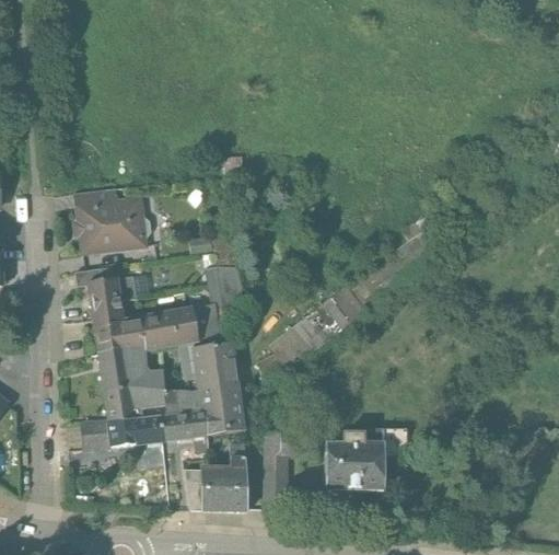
[(495,0),(519,13),(525,0),(495,0)]
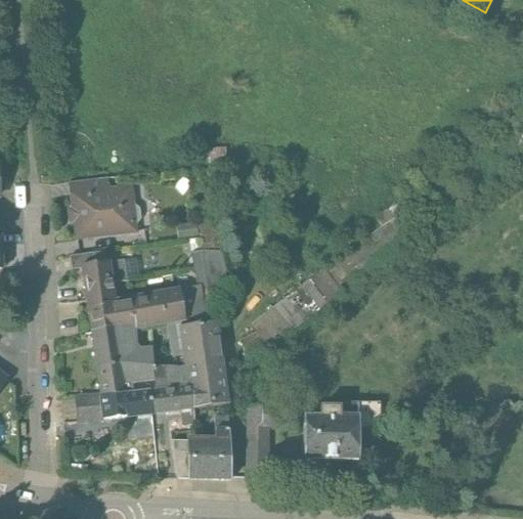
[(71,180),(72,192),(101,189),(99,176),(71,180)]
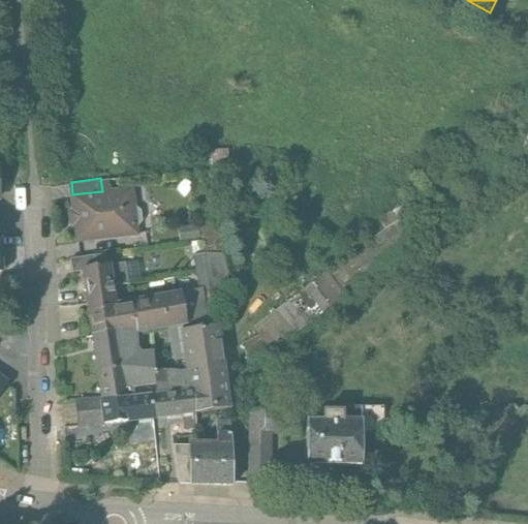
[(102,191),(72,194),(78,238),(137,232),(136,223),(138,223),(143,218),(142,208),(136,205),(131,205),(129,188),(102,191)]
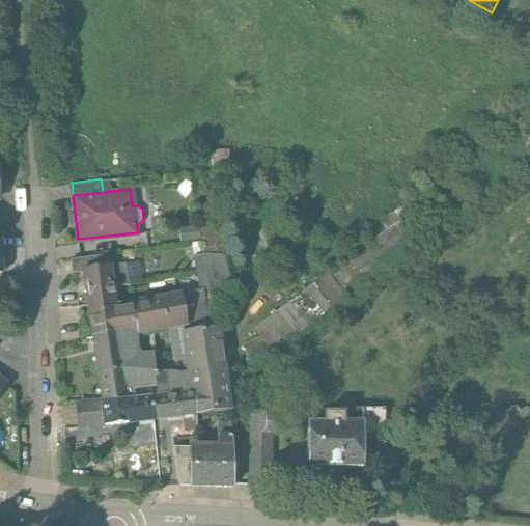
[(170,227),(172,243),(204,239),(202,223),(170,227)]
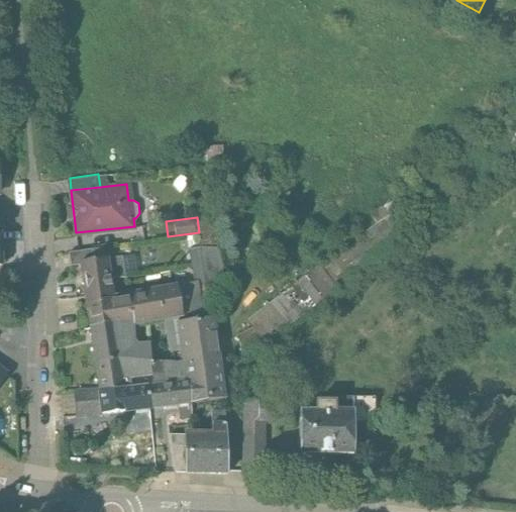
[(86,301),(88,300),(114,296),(111,278),(126,275),(122,254),(106,257),(104,244),(92,246),(94,259),(80,262),(80,263),(86,301)]
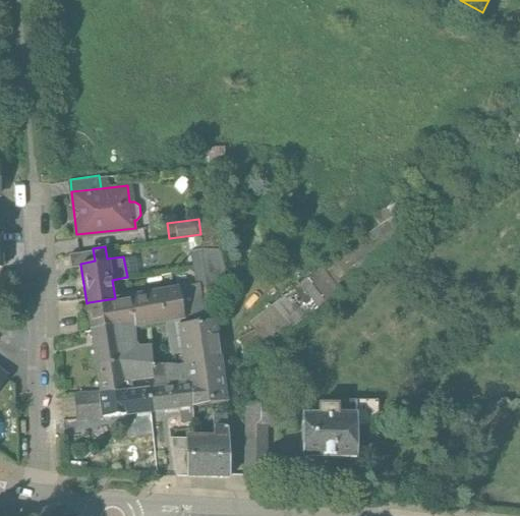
[(179,286),(183,317),(214,310),(226,277),(222,261),(221,247),(199,247),(190,249),(192,260),(172,264),(177,287),(179,286)]
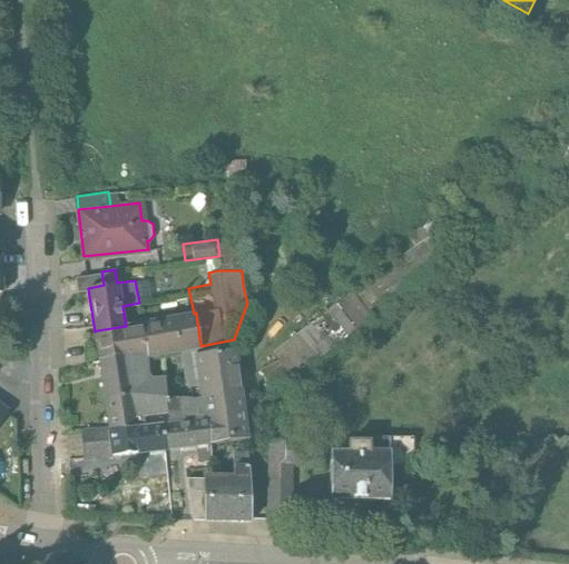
[(78,290),(88,289),(88,288),(104,285),(101,271),(76,276),(78,290)]
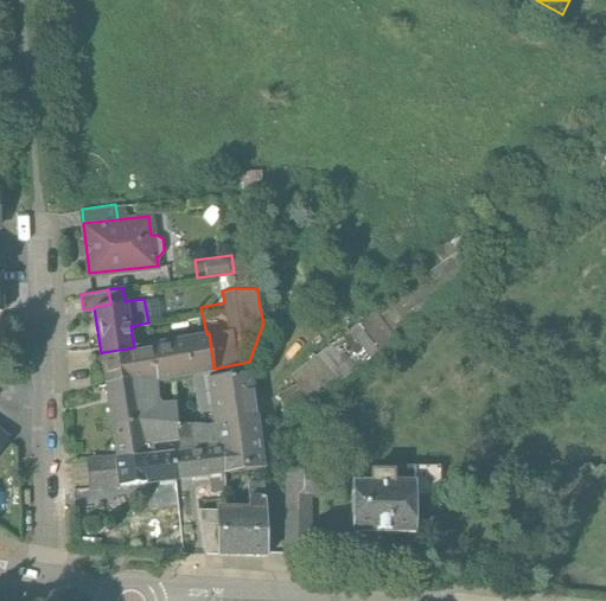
[(374,311),(331,344),(351,369),(394,336),(374,311)]
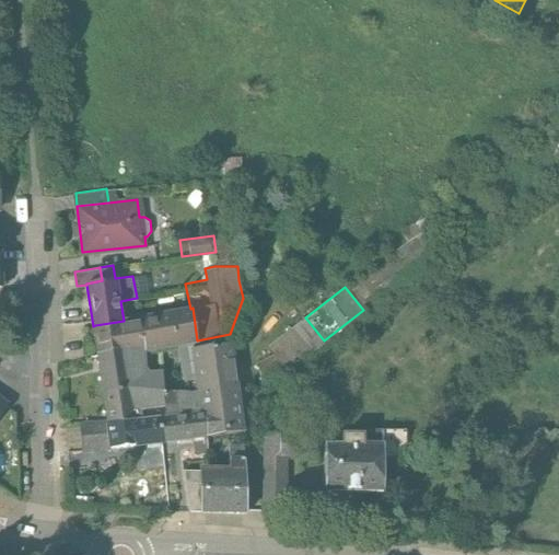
[(95,325),(99,354),(125,349),(126,354),(143,350),(181,344),(193,342),(197,340),(193,308),(190,309),(124,321),(95,325)]
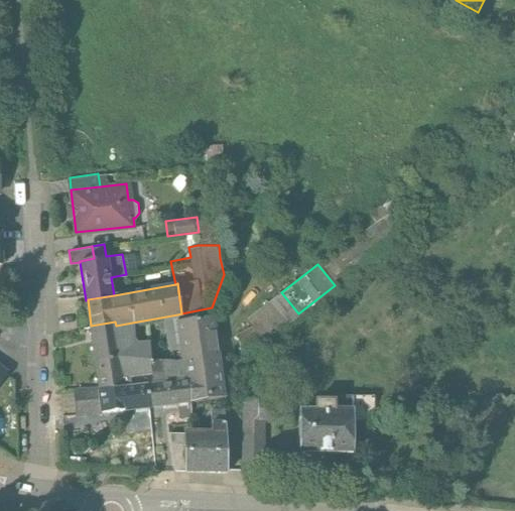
[(272,307),(261,317),(255,328),(264,337),(286,324),(272,307)]
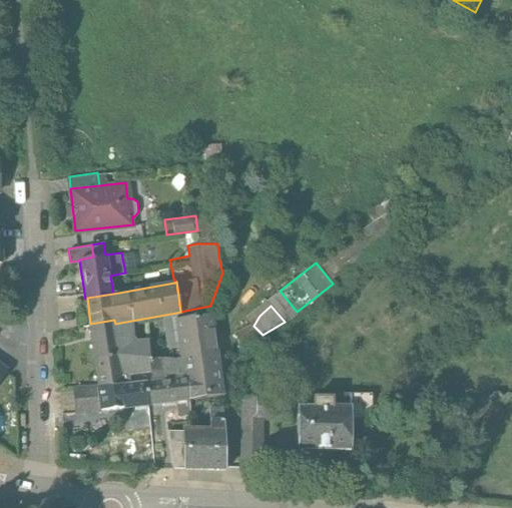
[(177,319),(176,313),(165,315),(170,345),(178,344),(181,343),(177,319)]
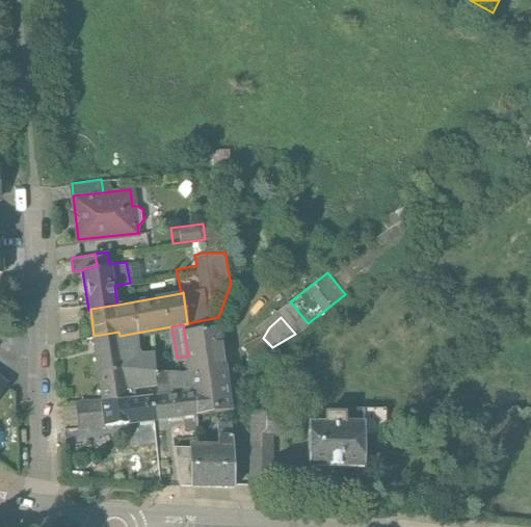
[(193,392),(197,413),(230,409),(218,325),(184,331),(188,356),(185,357),(187,372),(190,372),(193,392)]
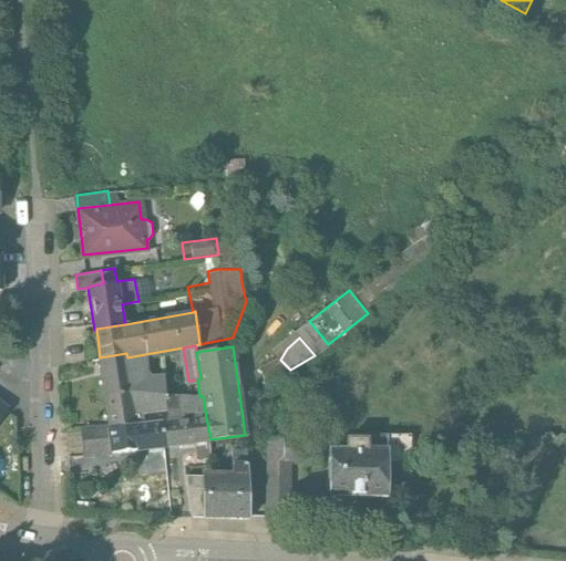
[(100,357),(105,394),(132,391),(166,393),(164,376),(150,377),(146,372),(145,354),(127,357),(126,353),(100,357)]
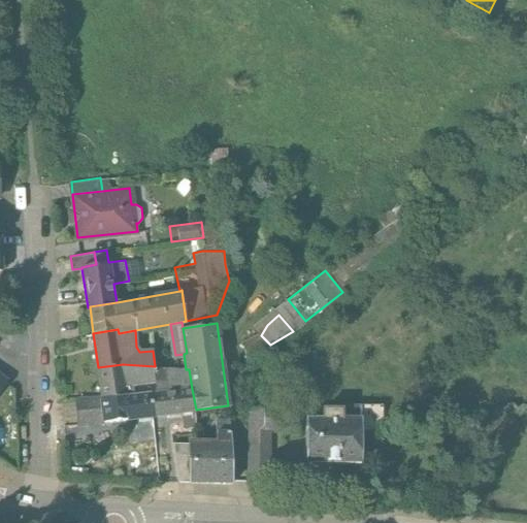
[(166,380),(165,367),(155,366),(123,364),(98,367),(101,396),(126,393),(127,397),(133,397),(132,384),(156,381),(166,380)]
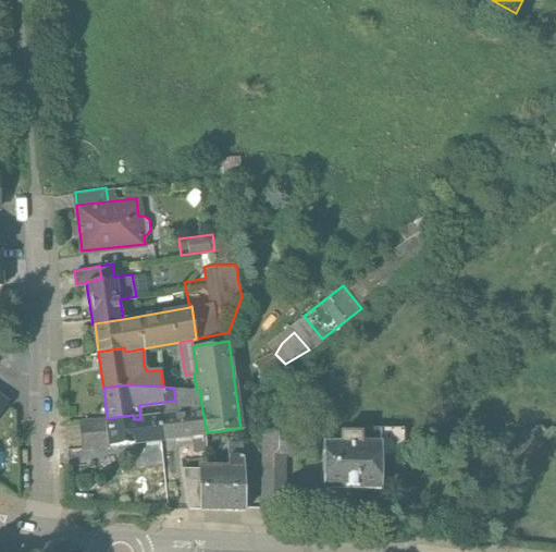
[(199,390),(196,390),(190,391),(190,389),(174,388),(175,401),(164,402),(165,416),(202,411),(199,390)]
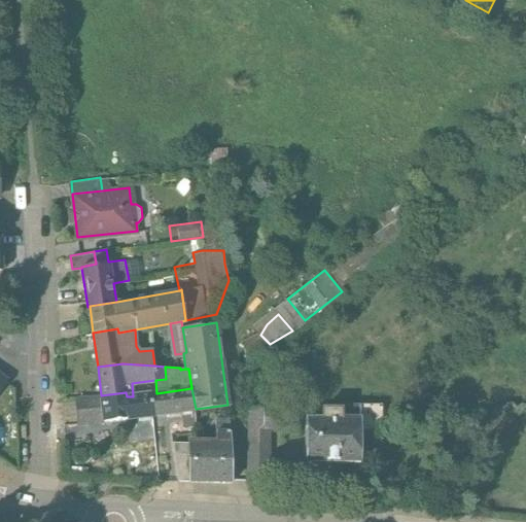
[(150,393),(153,414),(183,411),(196,409),(191,388),(156,393),(150,393)]
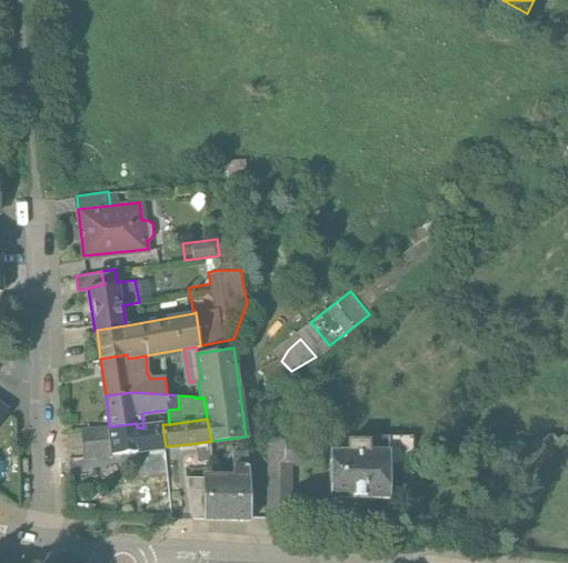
[(136,423),(109,426),(113,453),(166,446),(162,424),(143,428),(137,428),(136,423)]
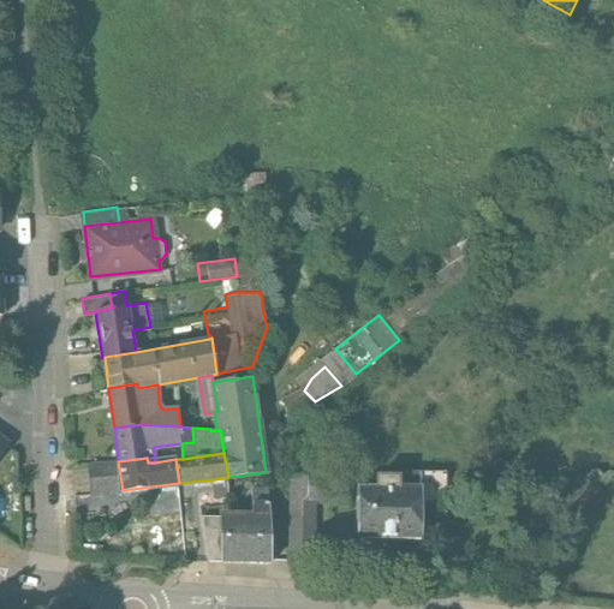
[(90,461),(94,491),(123,490),(118,461),(90,461)]
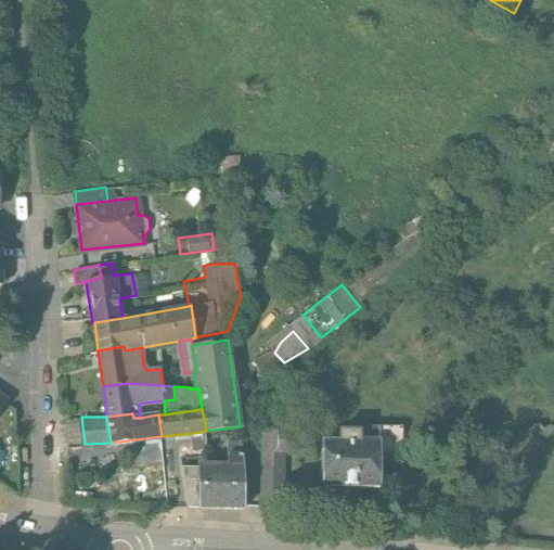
[(381,448),(397,448),(397,443),(403,443),(402,425),(359,425),(359,429),(322,429),(322,486),(381,486),(381,448)]
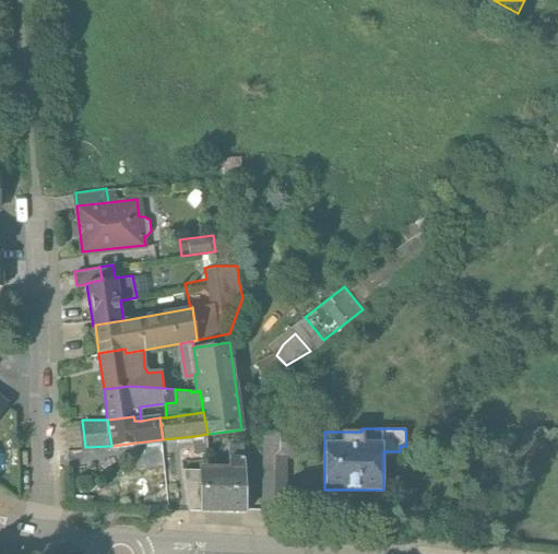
[(263,436),(264,503),(289,503),(289,488),(285,488),(285,452),(317,452),(317,433),(268,433),(263,436)]
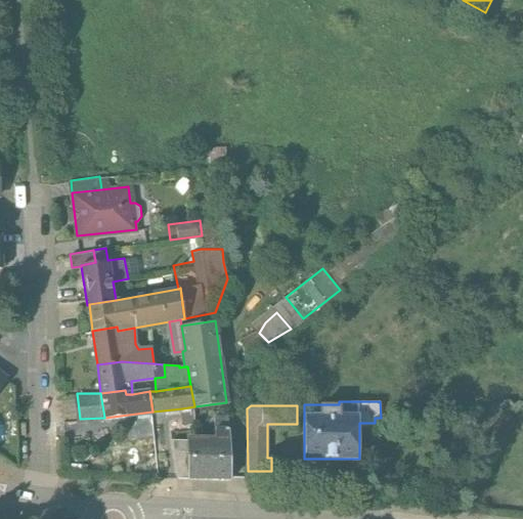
[(194,406),(182,408),(183,423),(188,422),(188,429),(195,428),(199,424),(194,424),(194,406)]
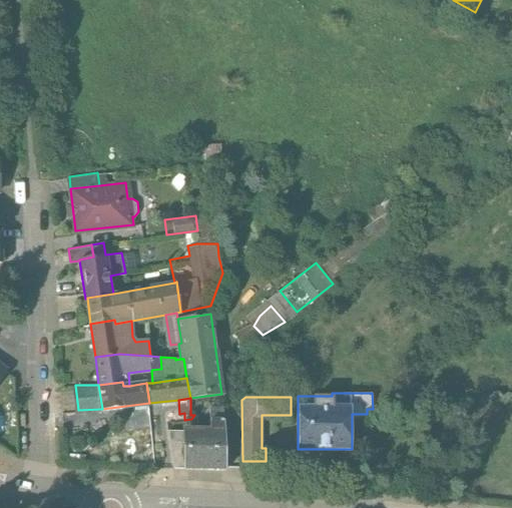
[(184,429),(186,466),(225,467),(223,411),(223,406),(211,406),(209,430),(184,429)]
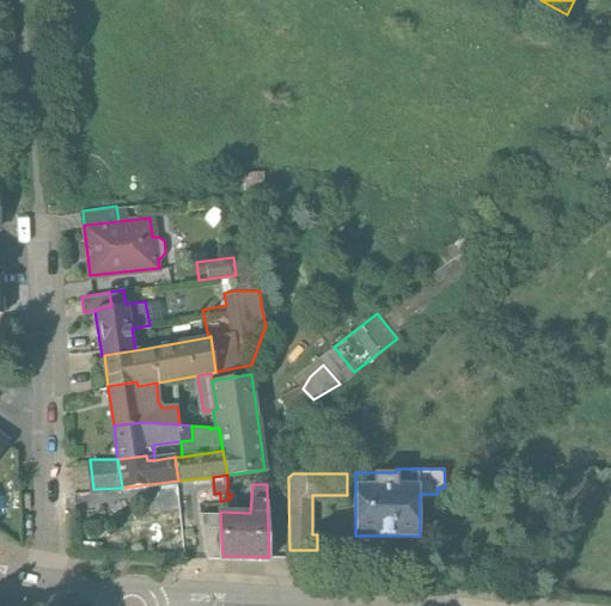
[(207,556),(222,556),(220,512),(201,512),(207,556)]
